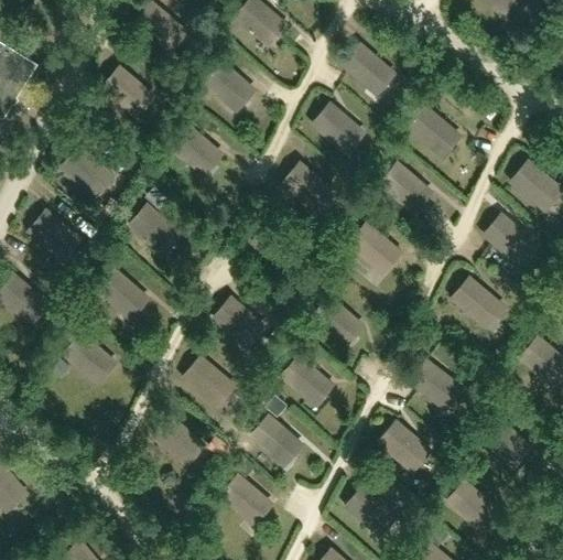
[(252,0),(235,20),(268,50),(288,27),(258,0),(252,0)]
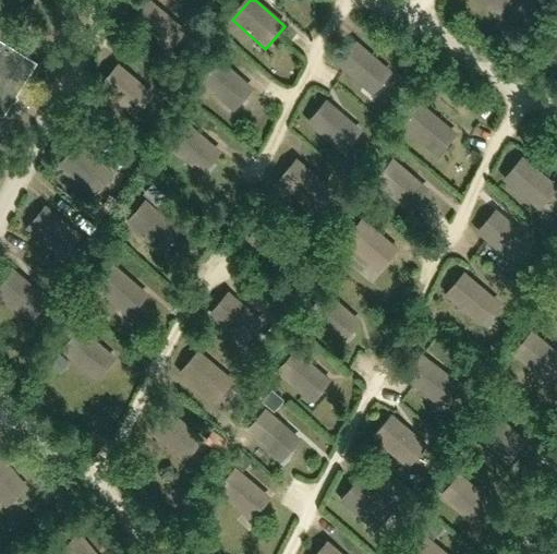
[(134,25),(166,55),(186,32),(155,3),(134,25)]
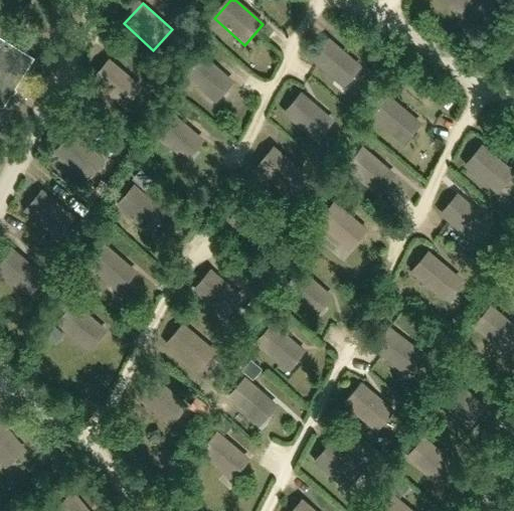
[(0,102),(3,104),(33,54),(0,34),(0,102)]
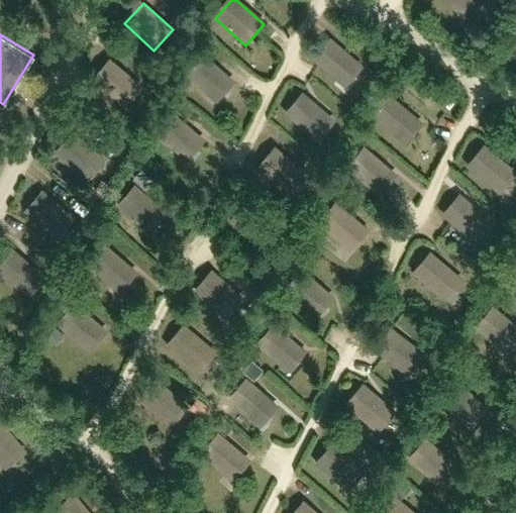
[(313,62),(342,89),(362,68),(332,40),(313,62)]
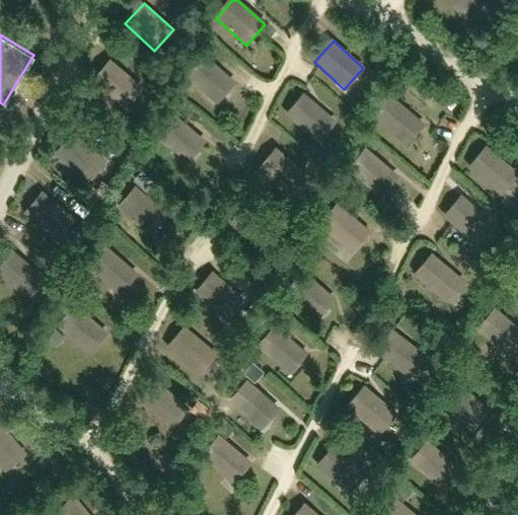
[(188,78),(217,105),(236,84),(207,57),(188,78)]
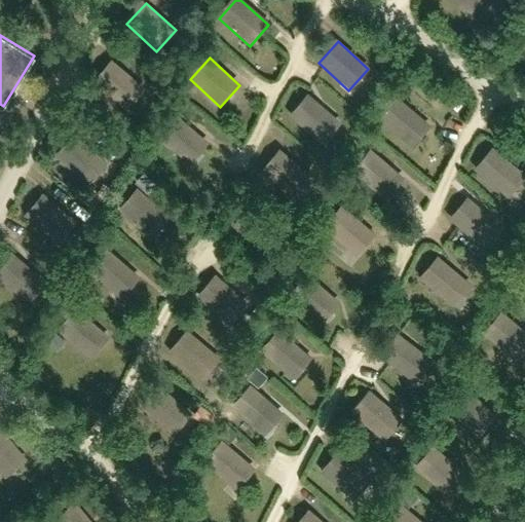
[(91,80),(121,108),(141,86),(110,60),(91,80)]
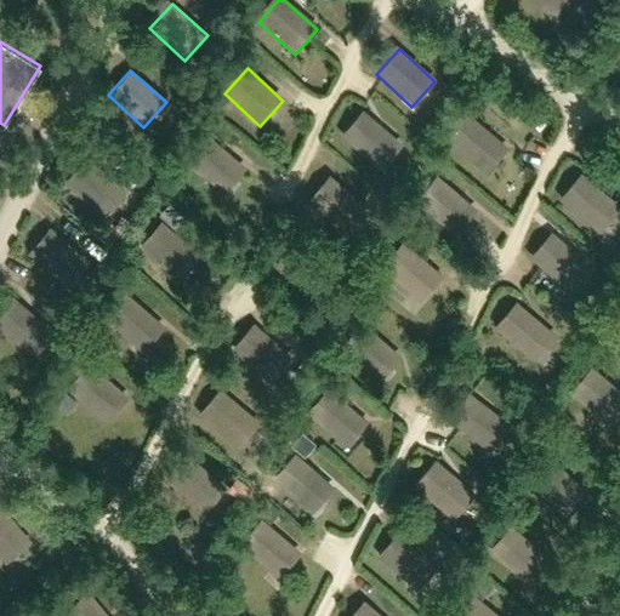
[(341,138),(377,170),(400,146),(364,113),(341,138)]
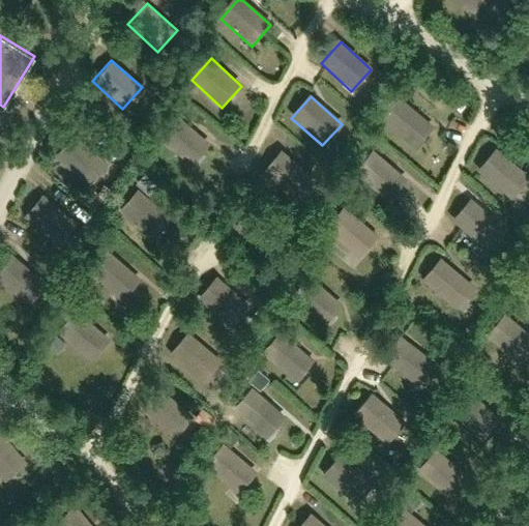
[(382,119),(413,147),(433,125),(402,98),(382,119)]
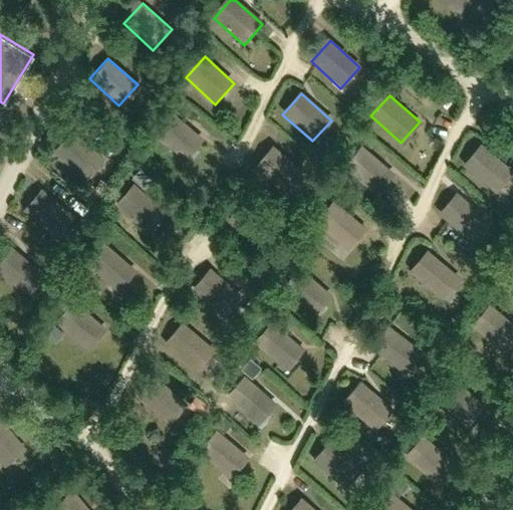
[(151,133),(181,160),(200,139),(170,112),(151,133)]
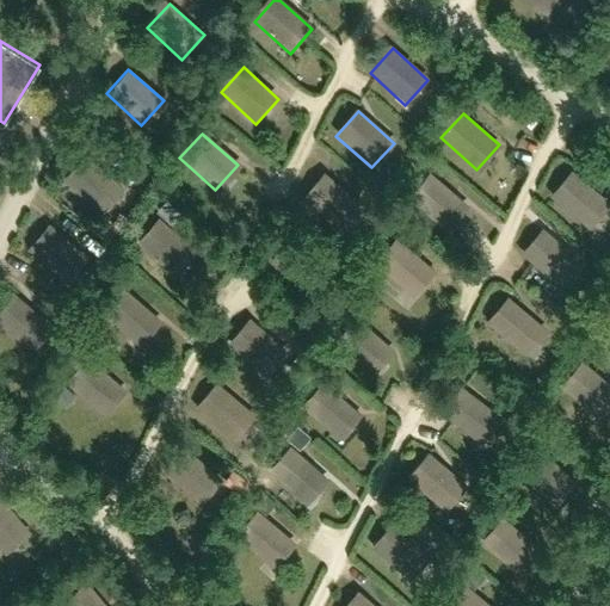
[(65,177),(100,209),(122,184),(87,153),(65,177)]
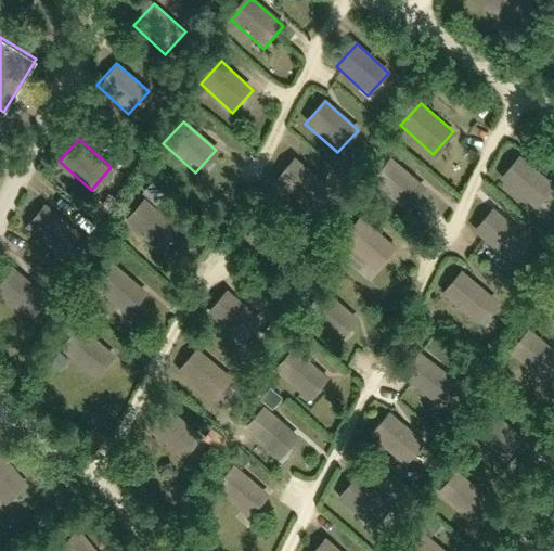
[(271,179),(303,208),(323,186),(292,156),(271,179)]
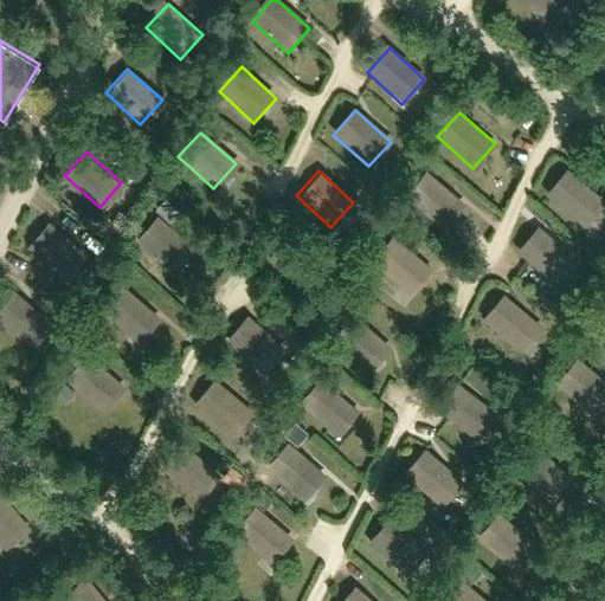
[(547,195),(583,226),(604,202),(570,170),(547,195)]
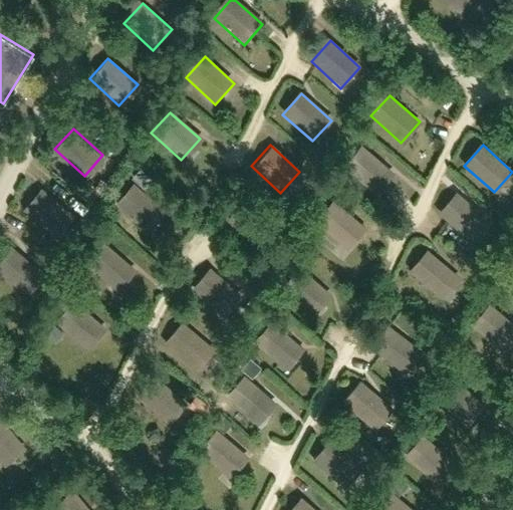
[(343,167),(372,194),(392,173),(361,147),(343,167)]
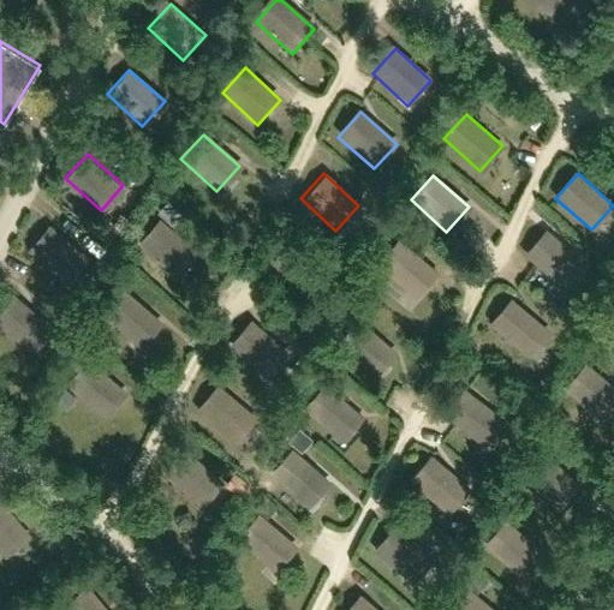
[(139,243),(174,275),(197,250),(162,217),(139,243)]
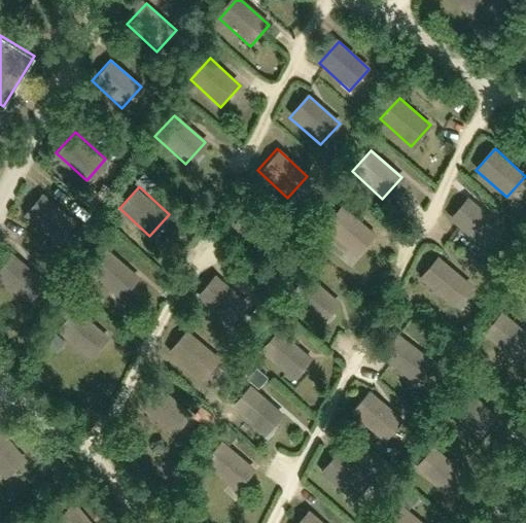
[(24,214),(55,242),(74,220),(43,193),(24,214)]
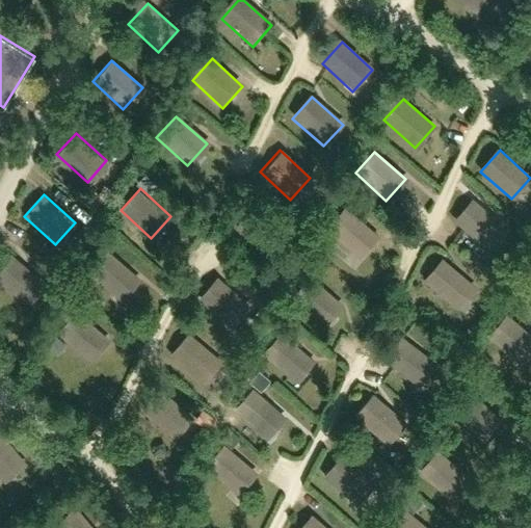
[(454,221),(485,249),(505,228),(474,200),(454,221)]
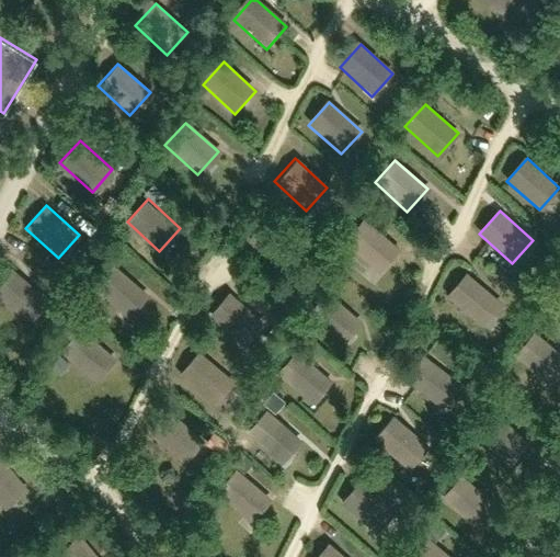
[(246,235),(277,264),(298,241),(266,213),(246,235)]
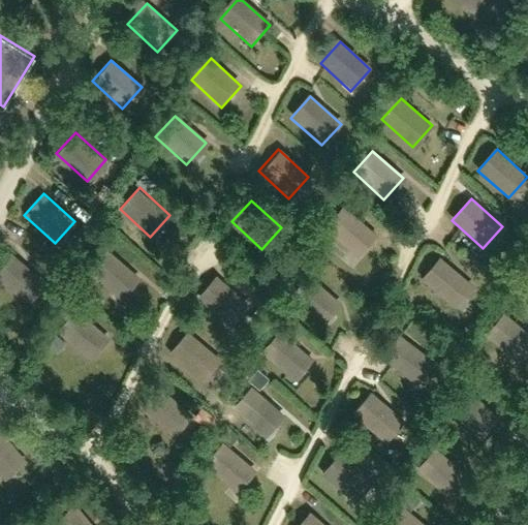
[(325,230),(355,257),(375,237),(345,209),(325,230)]
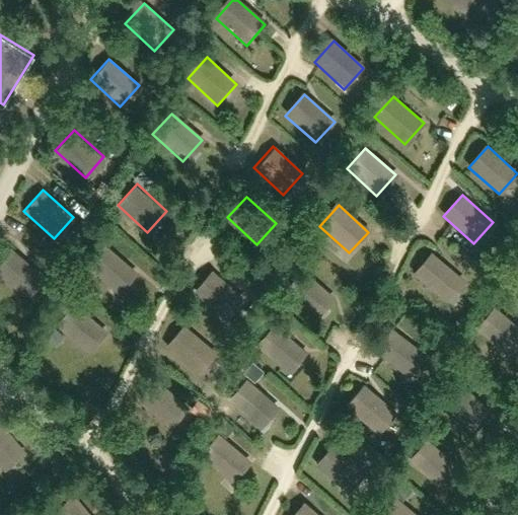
[(86,266),(116,293),(135,272),(105,244),(86,266)]
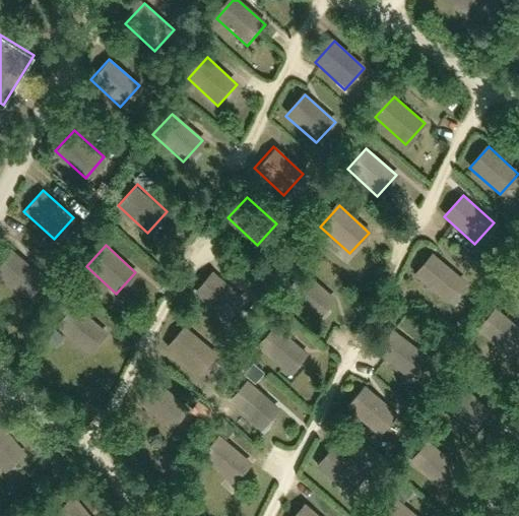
[(0,274),(24,297),(44,275),(13,248),(0,263),(0,274)]
